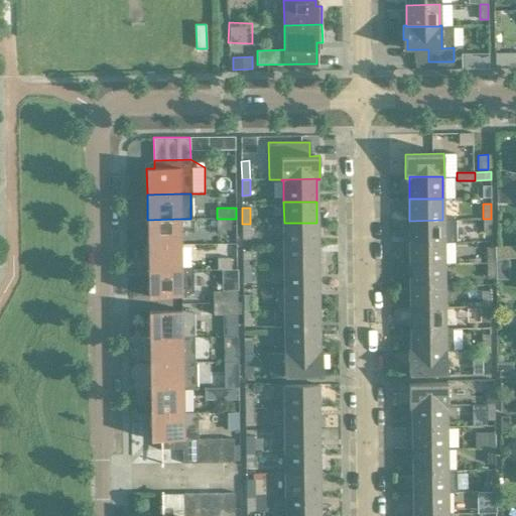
[(180,244),(180,219),(147,220),(148,245),(180,244)]
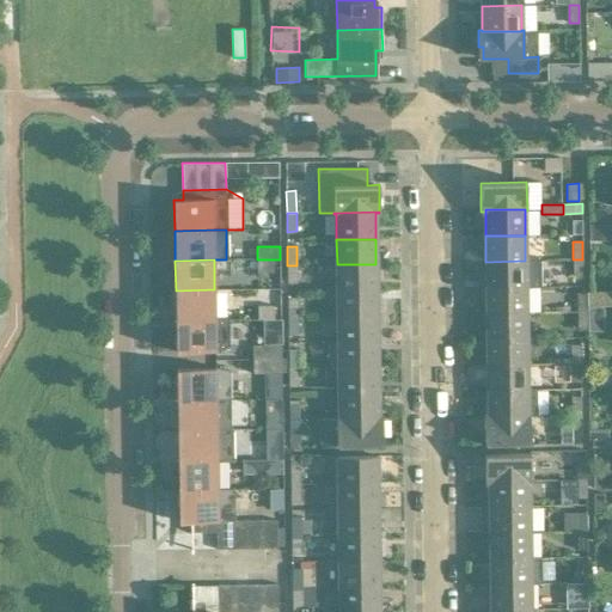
[(273,259),(257,259),(257,273),(274,273),(273,259)]
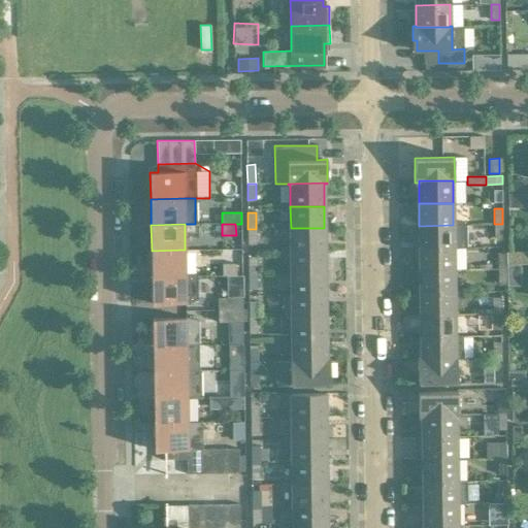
[(502,224),(494,224),(495,240),(503,240),(502,224)]
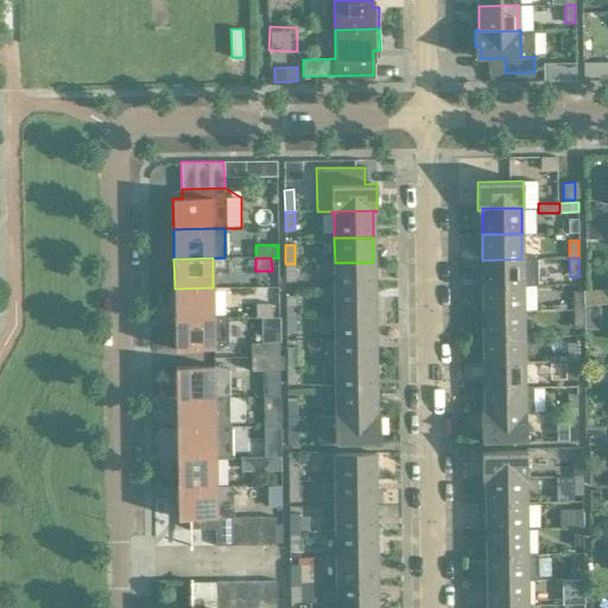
[(537,259),(521,259),(482,260),(483,285),(523,285),(538,285),(537,259)]
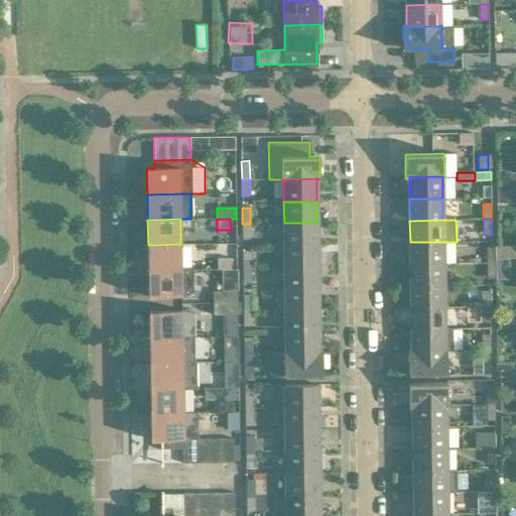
[(317,244),(316,223),(284,223),(284,245),(317,244)]
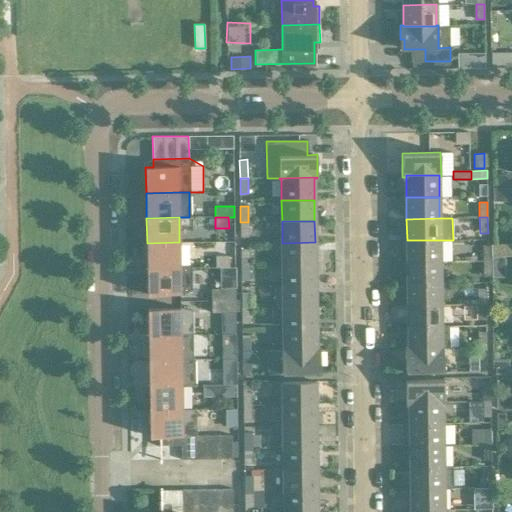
[(248,222),(240,222),(240,237),(248,237),(248,222)]
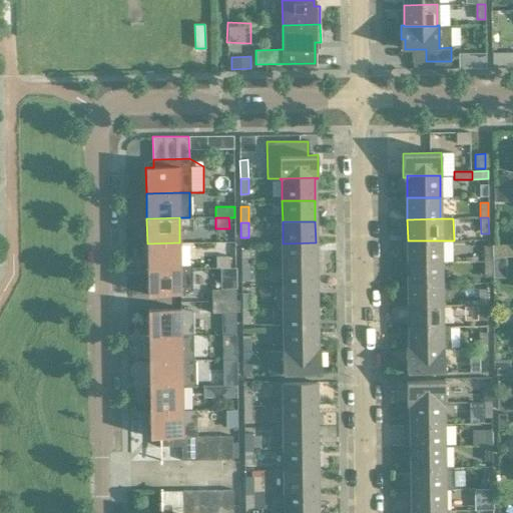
[(441,262),(441,240),(408,240),(408,263),(441,262)]
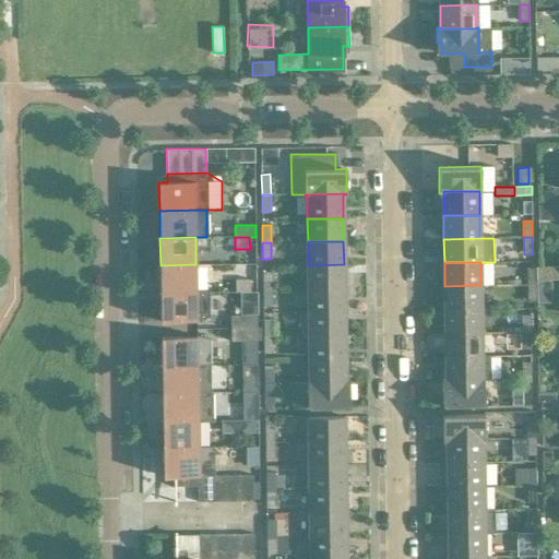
[(195,264),(161,265),(161,293),(197,293),(195,264)]
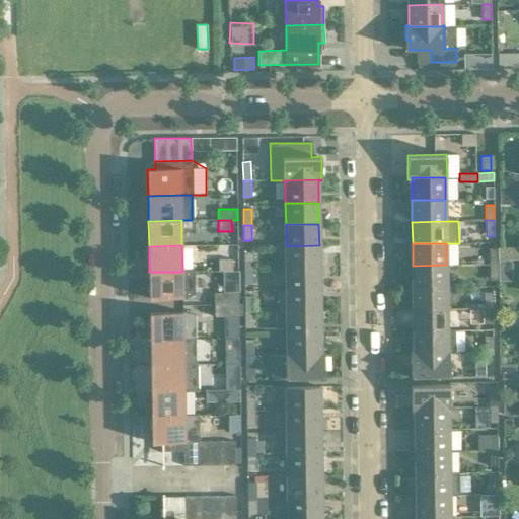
[(319,267),(319,245),(286,246),(286,268),(319,267)]
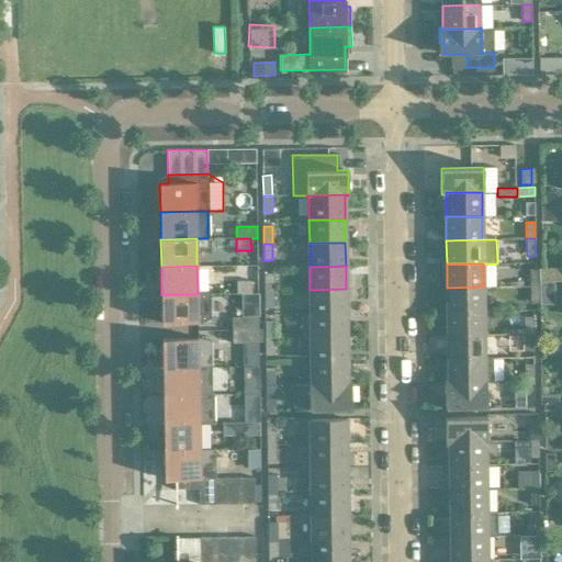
[(530,287),(539,285),(539,269),(530,269),(530,287)]
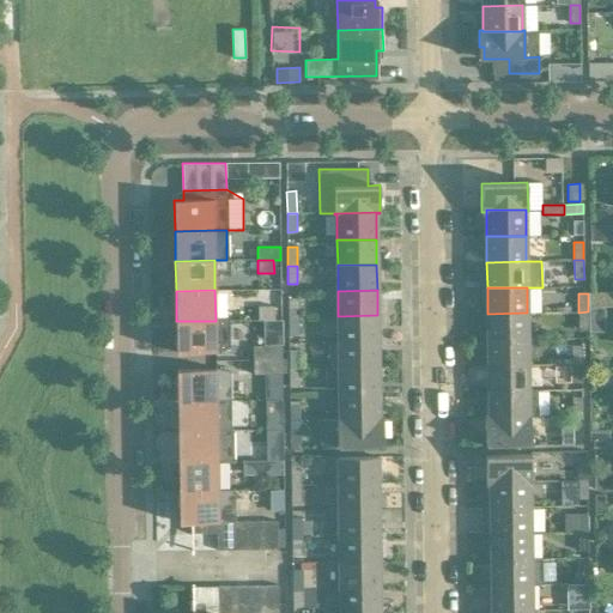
[(289,317),(298,316),(298,298),(289,298),(289,317)]
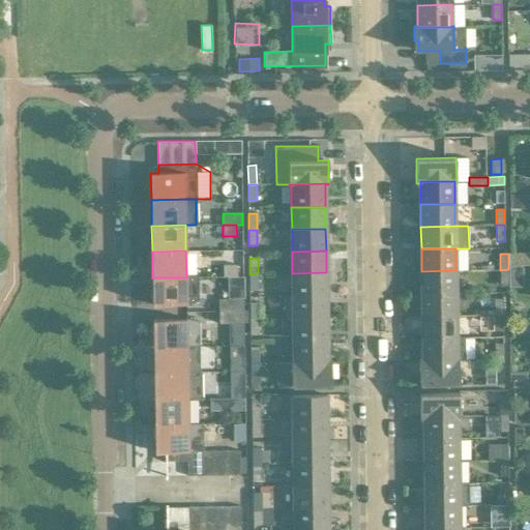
[(224,265),(224,276),(237,276),(237,265),(224,265)]
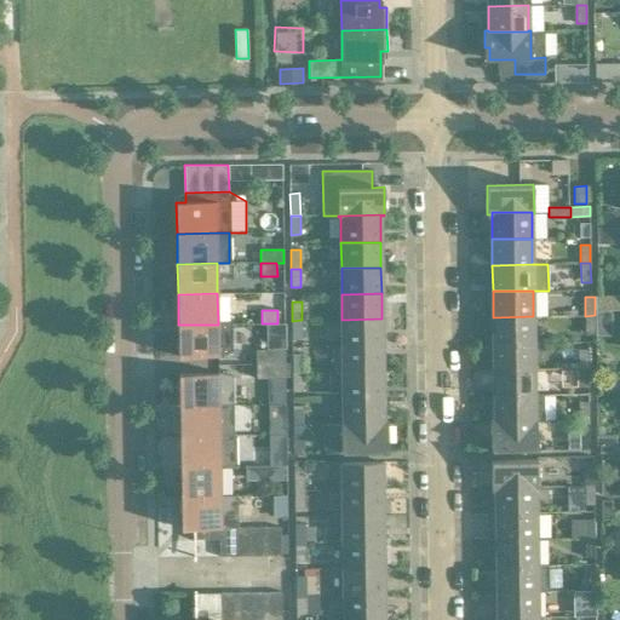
[(595,334),(595,315),(585,316),(585,334),(595,334)]
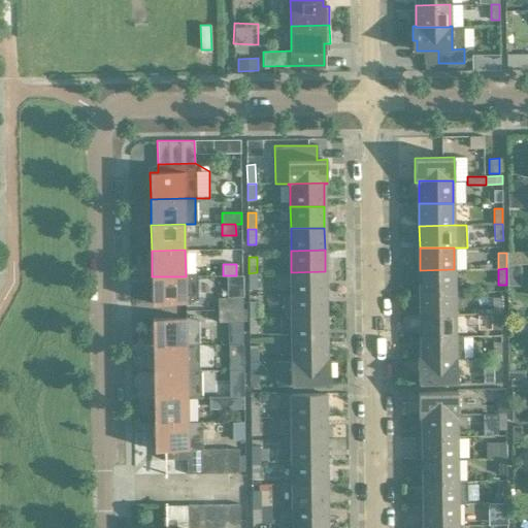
[(454,292),(454,269),(420,270),(420,292),(454,292)]
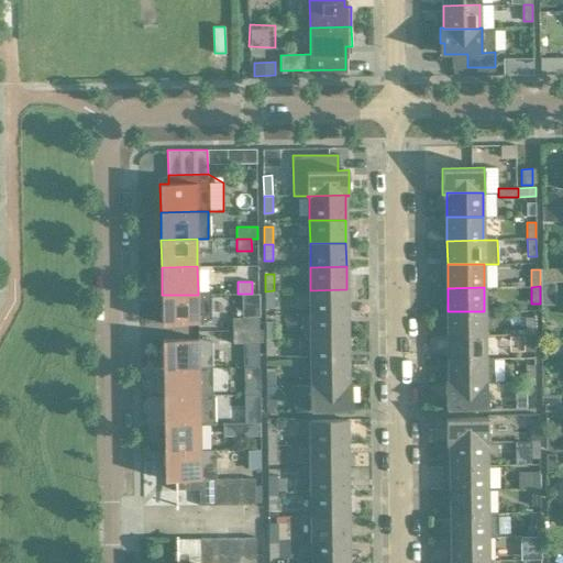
[(346,289),(310,290),(311,313),(346,313),(346,289)]
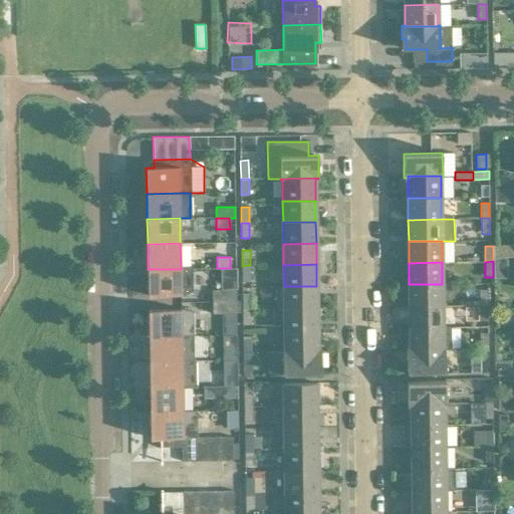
[(250,265),(242,266),(242,281),(250,281),(250,265)]
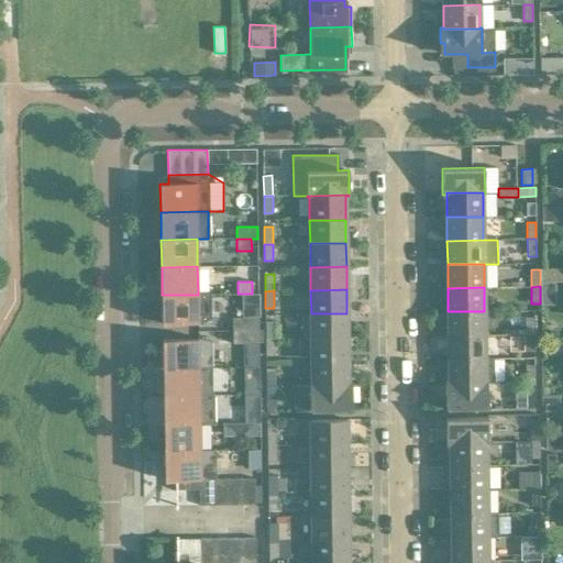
[(211,295),(198,295),(162,295),(162,323),(198,323),(211,320),(211,295)]
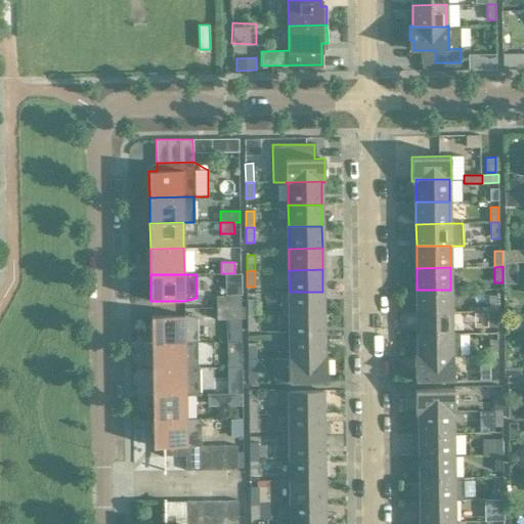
[(451,312),(450,290),(417,290),(418,312),(451,312)]
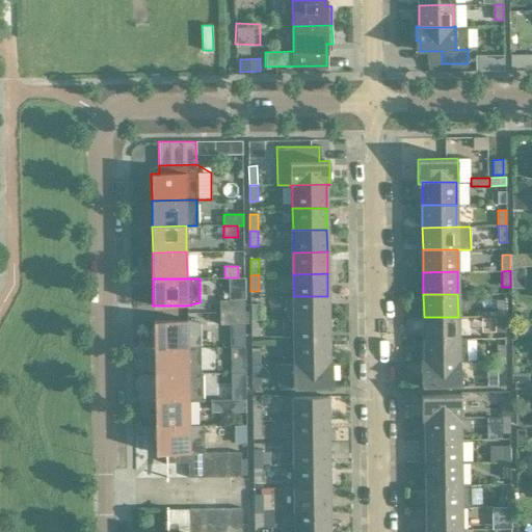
[(328,318),(327,296),(294,296),(294,318),(328,318)]
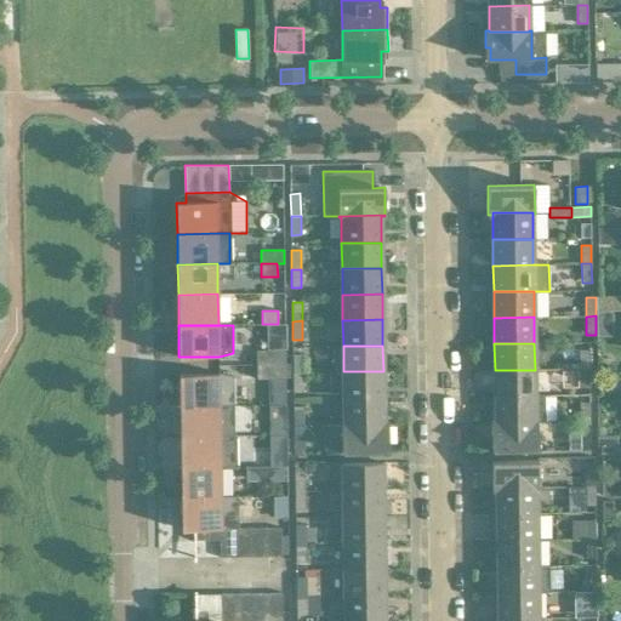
[(257,364),(286,364),(285,349),(256,349),(257,364)]
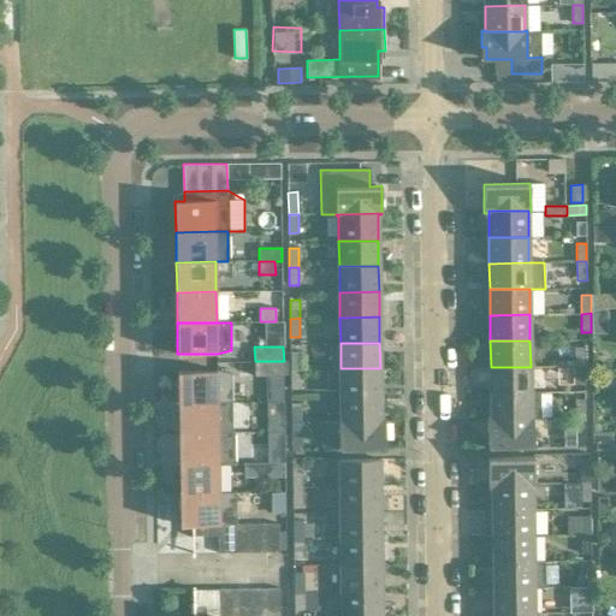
[(575,366),(585,366),(585,348),(575,348),(575,366)]
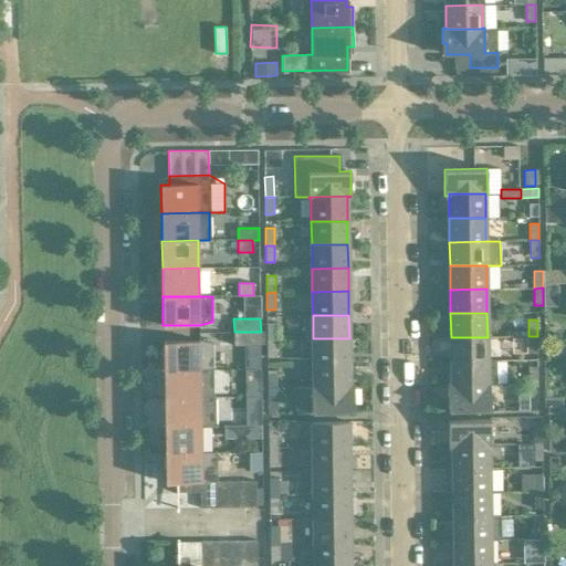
[(268,339),(276,339),(275,323),(266,323),(268,339)]
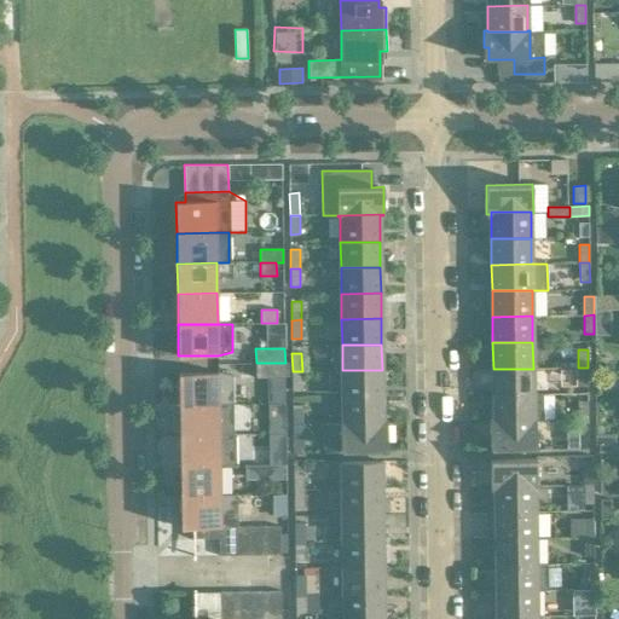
[(285,363),(256,363),(256,377),(285,377),(285,363)]
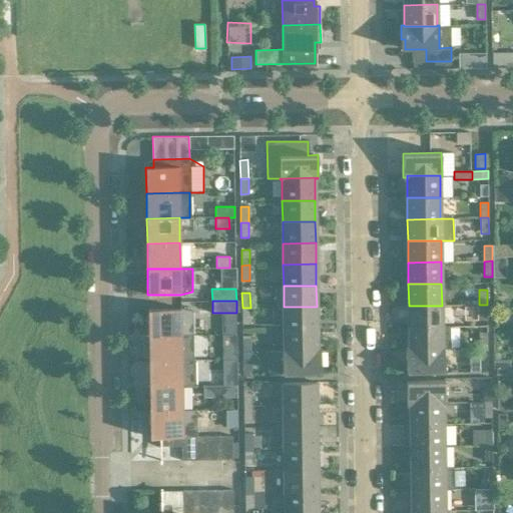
[(487,320),(487,305),(479,305),(479,320),(487,320)]
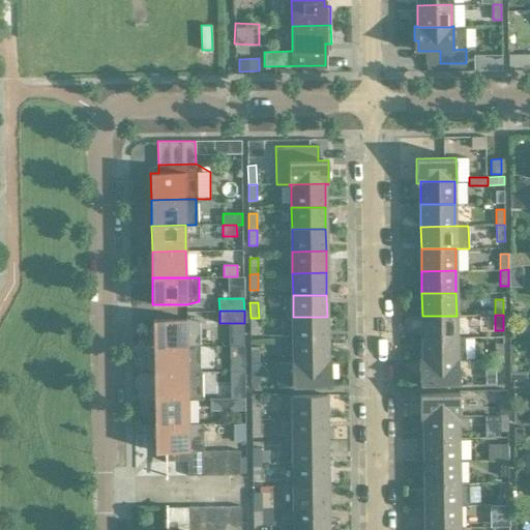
[(457,337),(457,316),(422,316),(422,339),(457,337)]
